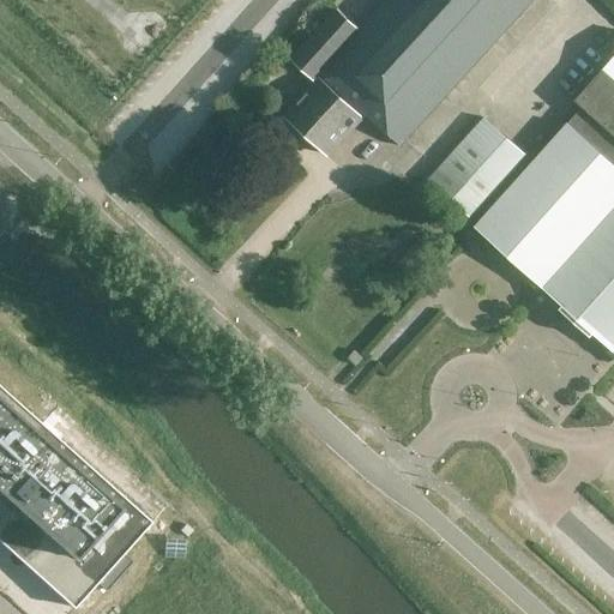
[(529,0),(383,0),(357,28),(336,7),(292,56),(314,78),(314,77),(317,79),(284,114),(327,152),(363,113),(398,144),(529,0)]
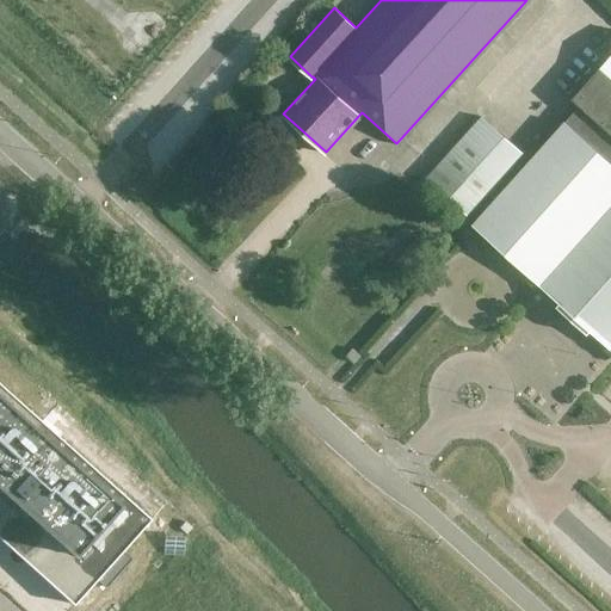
[(610,162),(610,59),(574,99),(581,105),(566,123),(610,162)]
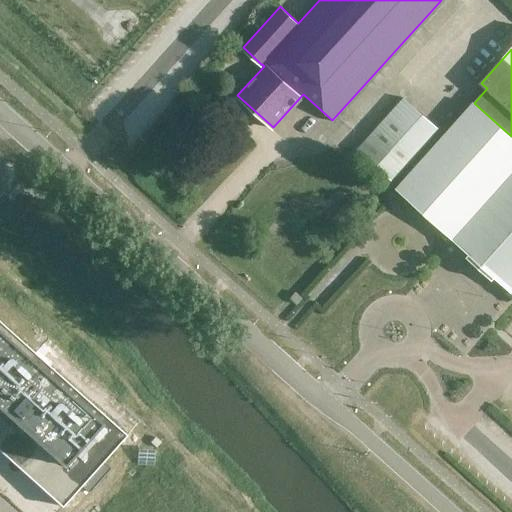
[(392,181),(439,128),(404,97),(357,150),(392,181)]
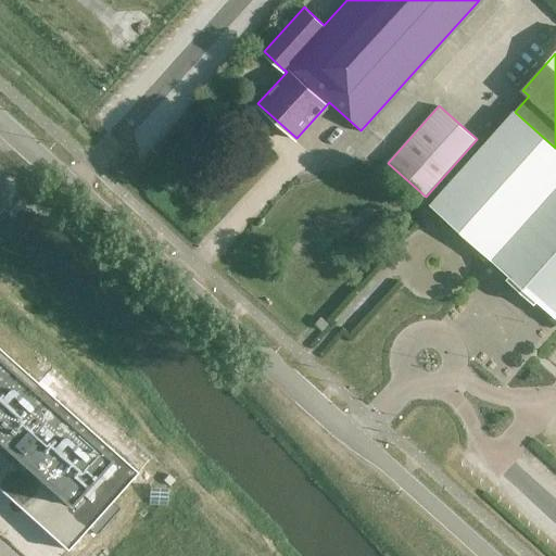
[(555,148),(515,112),(432,203),(493,258),(555,188),(555,148)]
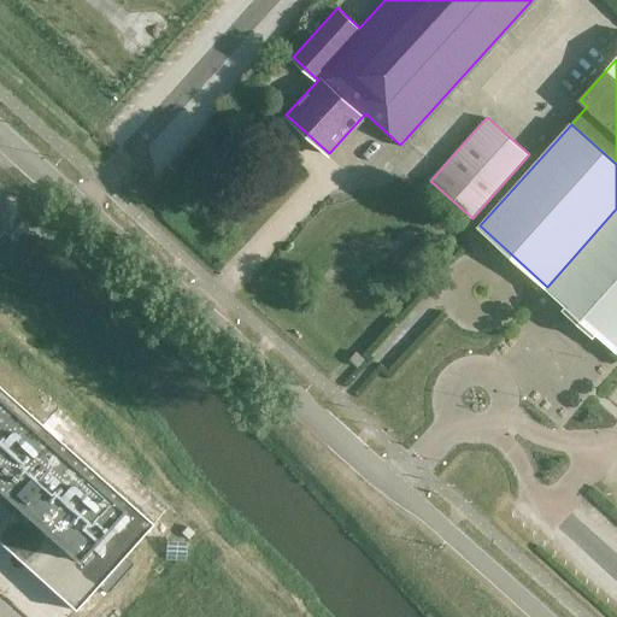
[(616,209),(547,287),(568,305),(563,310),(570,317),(573,315),(582,322),(589,329),(587,331),(594,339),(599,333),(616,348),(616,209)]
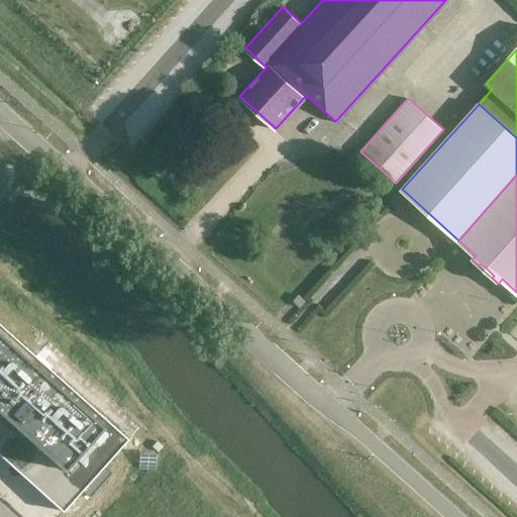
[(0,325),(0,454),(63,512),(82,491),(90,498),(111,474),(103,467),(127,439),(0,325)]
